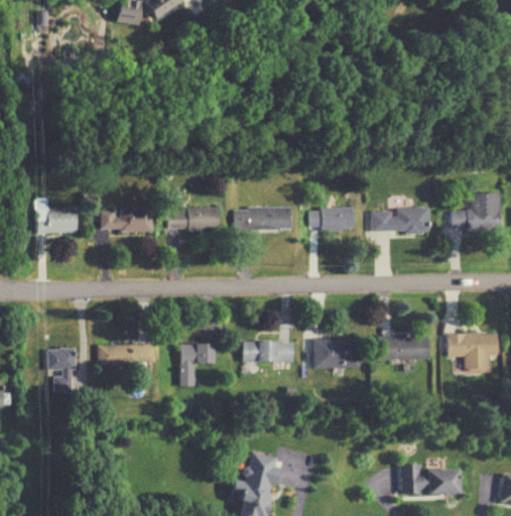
[(116,0),(116,23),(140,23),(139,0),(116,0)]
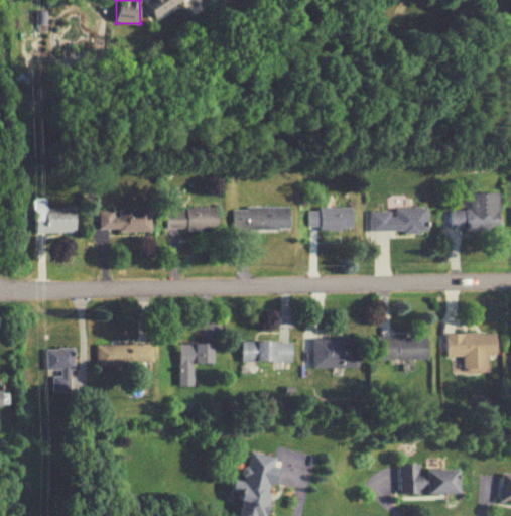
[(154,18),(181,0),(148,0),(148,9),(154,18)]
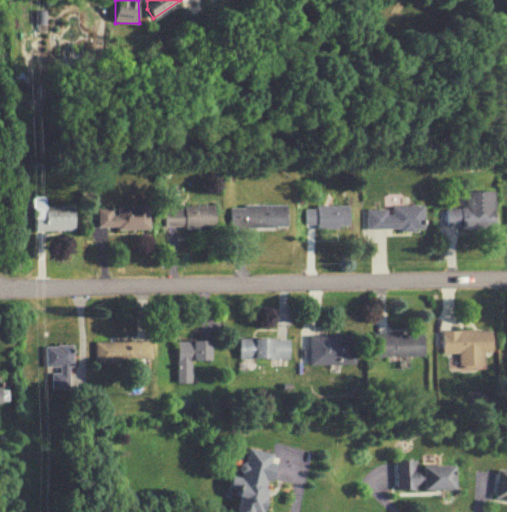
[(448,228),(497,228),(497,192),(467,192),(467,208),(448,208),(448,228)]
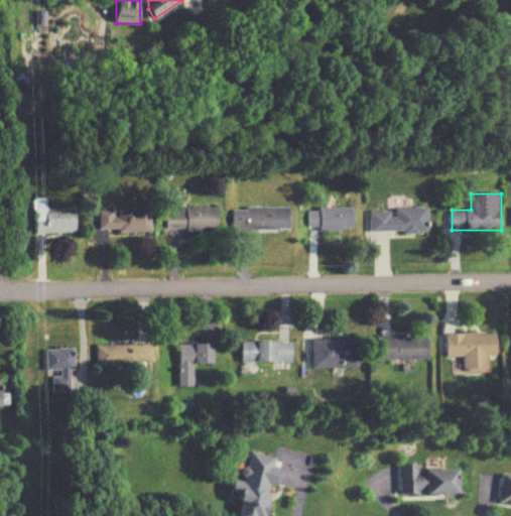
[(50,199),(37,199),(37,233),(79,232),(78,208),(50,209),(50,199)]
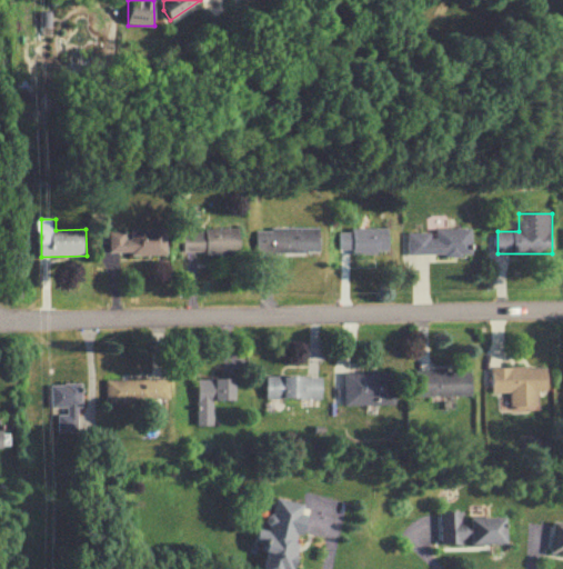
[(320,228),(258,228),(258,253),(320,253),(320,228)]
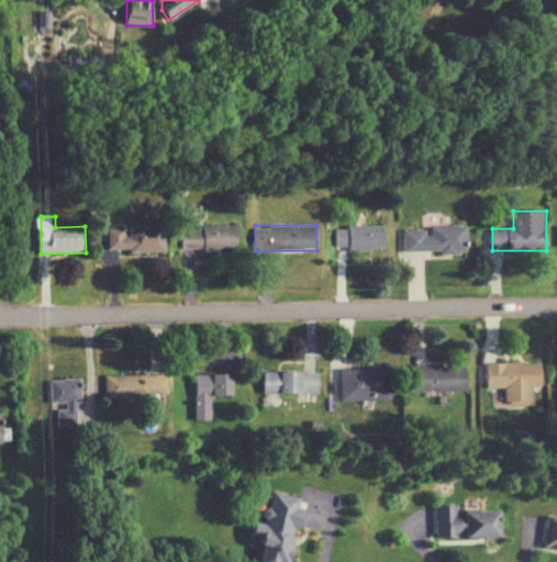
[(111,251),(164,250),(163,226),(111,227),(111,251)]
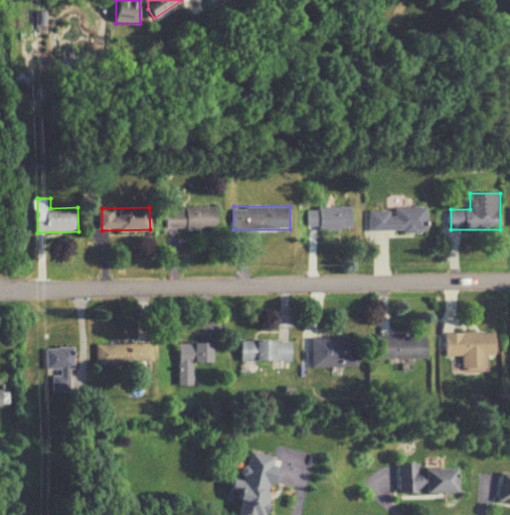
[(217,207),(168,207),(168,229),(217,229),(217,207)]
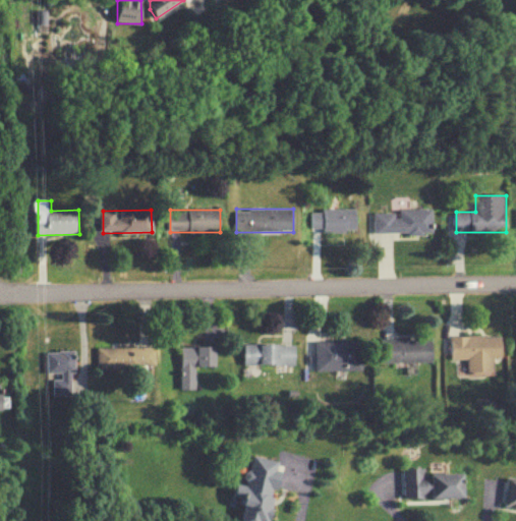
[(357,210),(313,210),(313,231),(357,231),(357,210)]
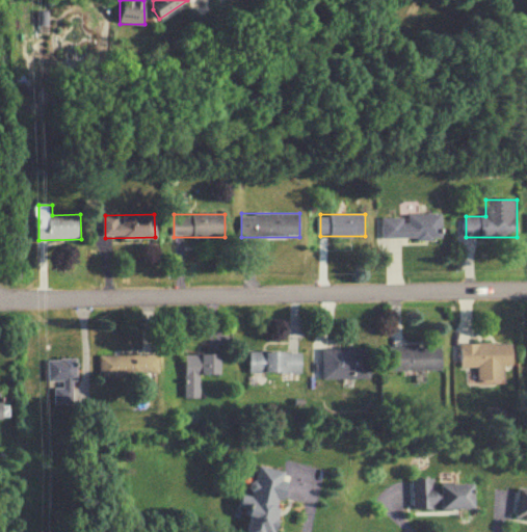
[(385,239),(443,238),(442,215),(385,215),(385,239)]
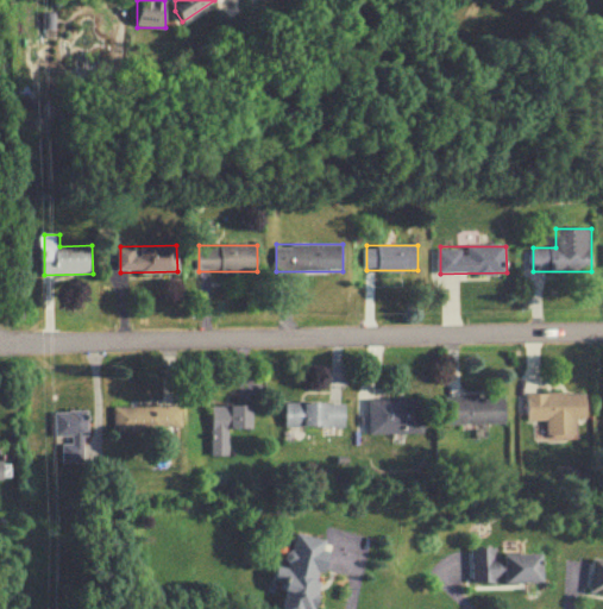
[(584,393),(527,393),(528,420),(548,420),(548,435),(575,435),(575,420),(584,420),(584,393)]
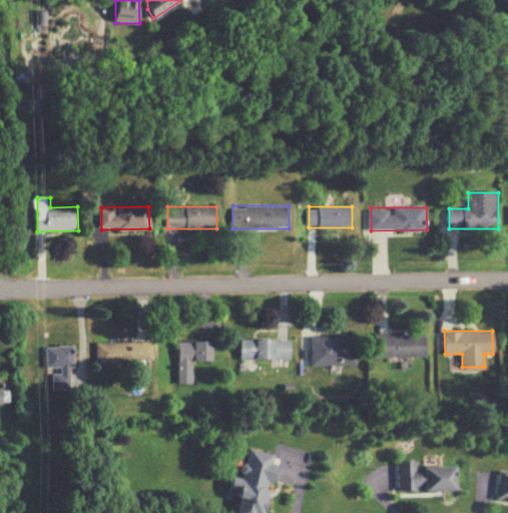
[(424,357),(424,335),(376,335),(376,357),(424,357)]
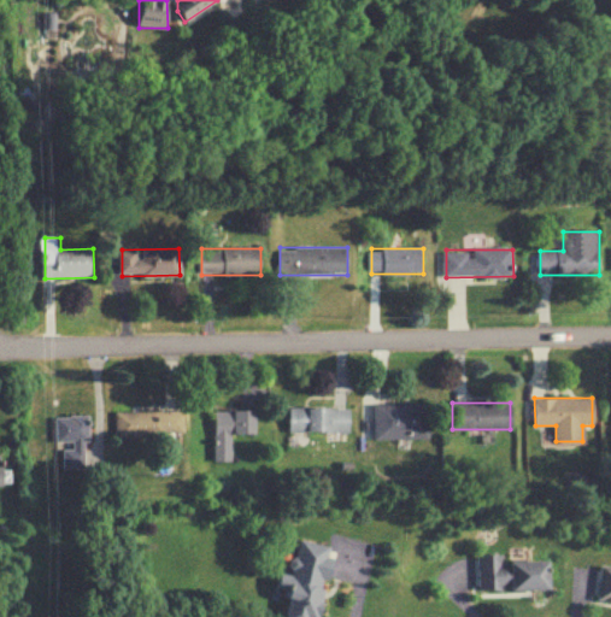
[(430,439),(430,404),(377,404),(377,439),(430,439)]
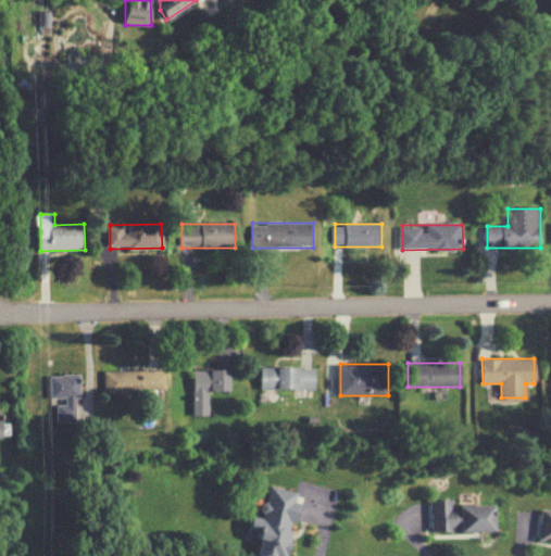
[(262,367),(262,390),(316,390),(316,367),(262,367)]
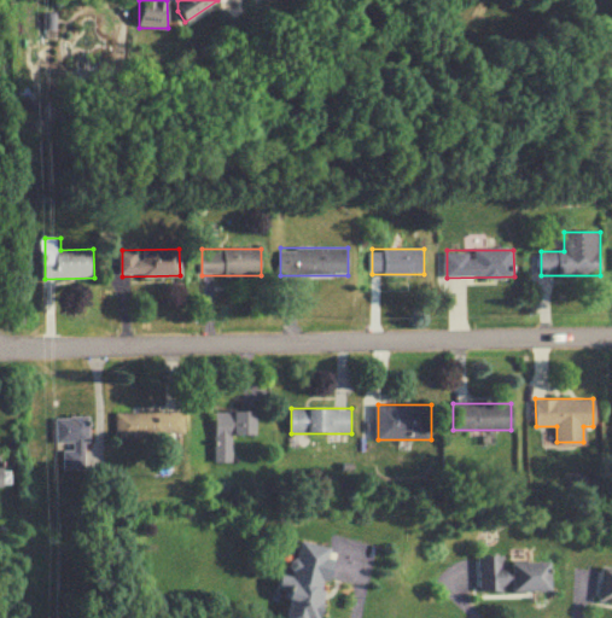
[(256,435),(256,410),(216,410),(216,461),(233,461),(233,435),(256,435)]
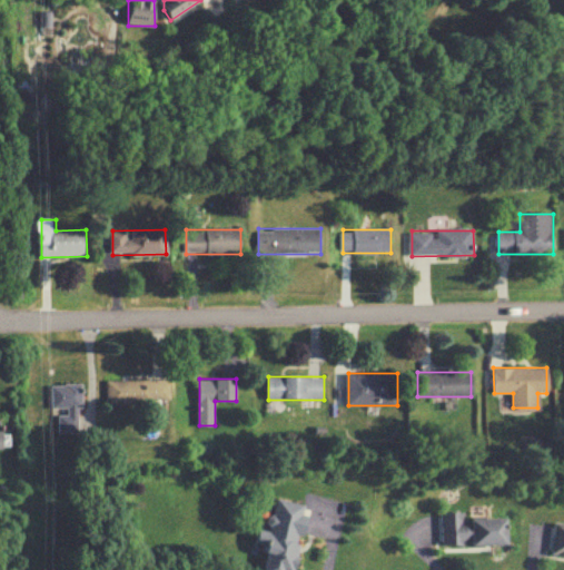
[(108,380),(108,403),(170,403),(170,380),(108,380)]
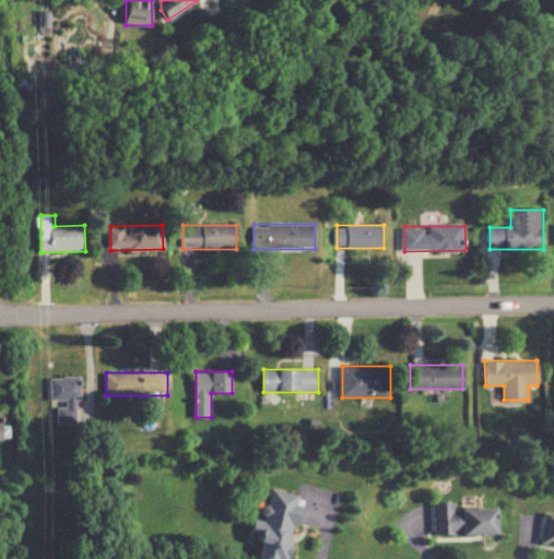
[(51,403),(59,403),(58,424),(79,425),(80,378),(52,377),(51,403)]
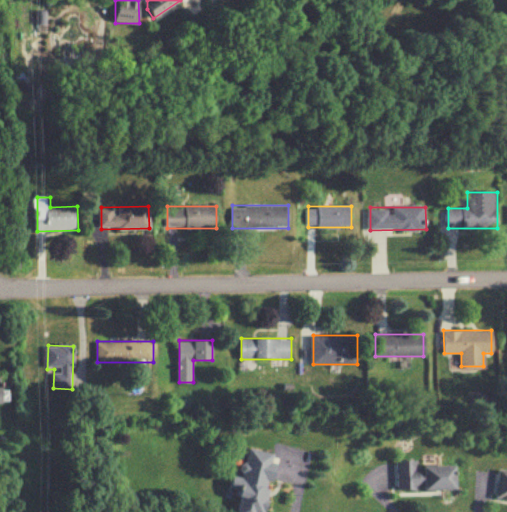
[(266,511),(279,454),(250,447),(244,477),(243,477),(234,511),(266,511)]
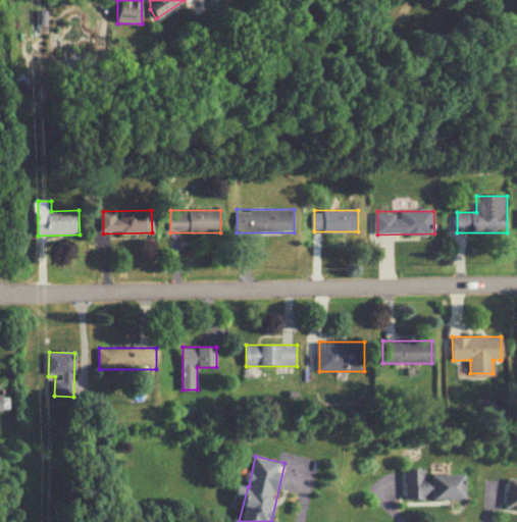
[(407,469),(407,499),(462,499),(462,474),(428,474),(428,469),(407,469)]
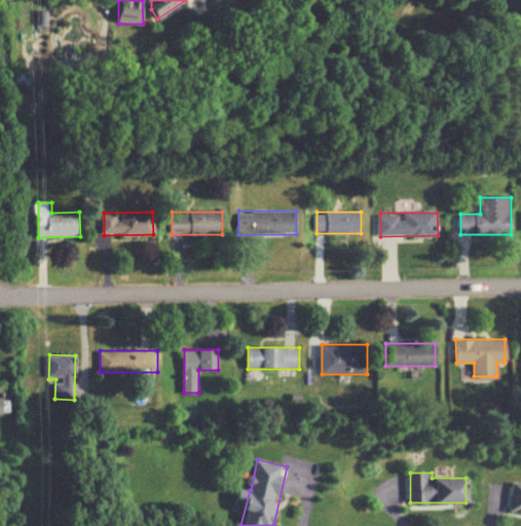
[(511,514),(520,515),(520,484),(514,483),(511,514)]
